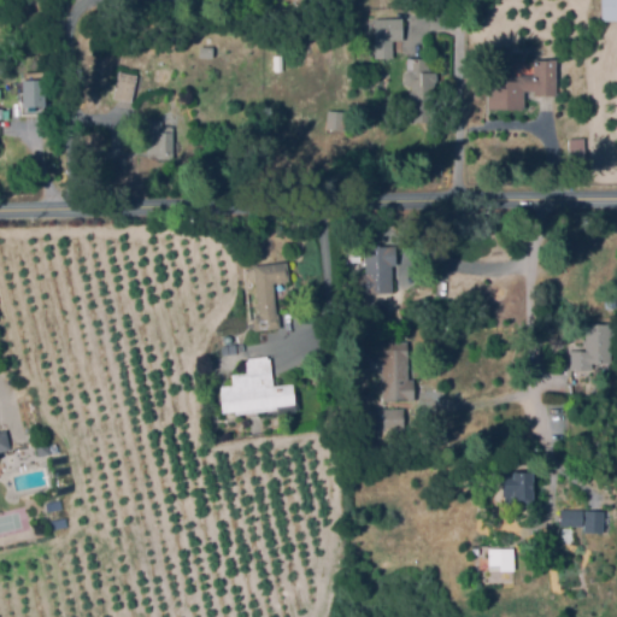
[(616,0),(616,19),(601,19),(601,0),(616,0)]
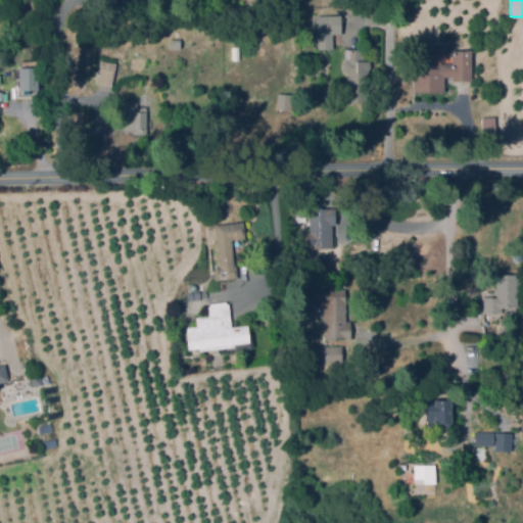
[(333,46),(319,46),(319,15),(343,15),(343,34),(333,34),(333,46)]
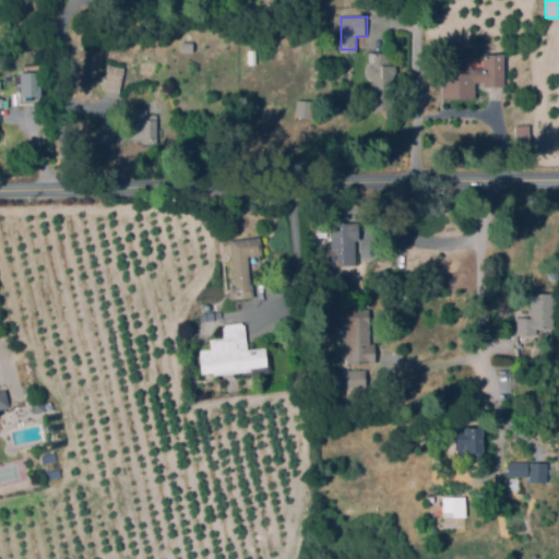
[(558,38),(548,38),(548,27),(558,27),(558,38)]
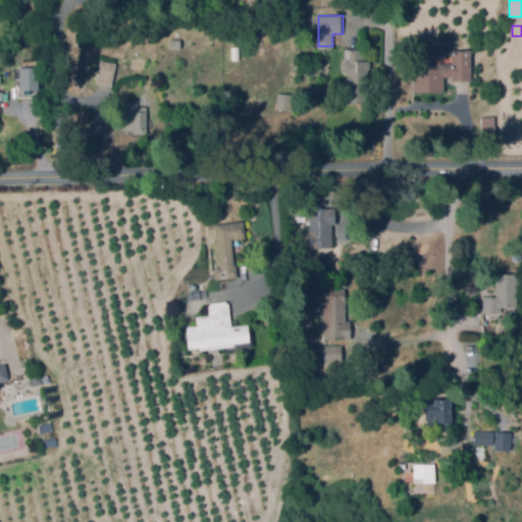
[(370,104),(347,103),(349,71),(347,71),(344,69),(344,62),(345,60),(349,60),(349,36),(370,36),(370,104)]
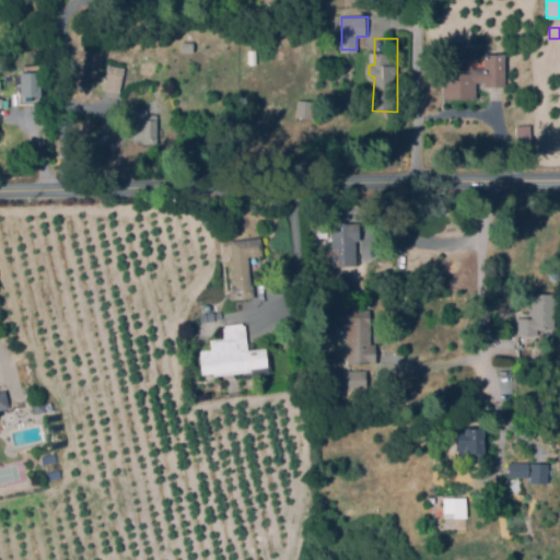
[(477,98),(440,98),(440,69),(470,69),(470,67),(486,67),(486,54),(505,54),(505,86),(486,86),(486,81),(477,81),(477,98)]
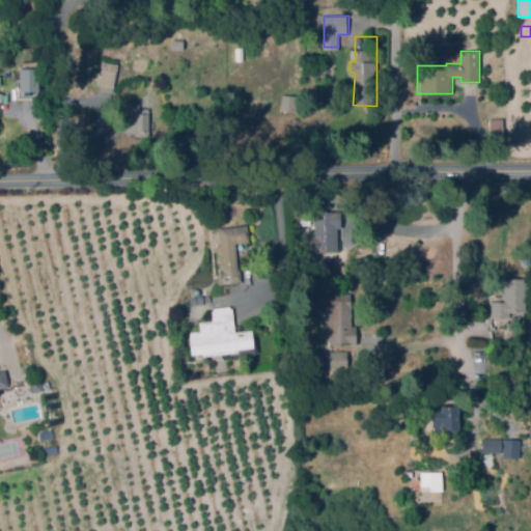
[(114,88),(98,85),(102,61),(118,64),(114,88)]
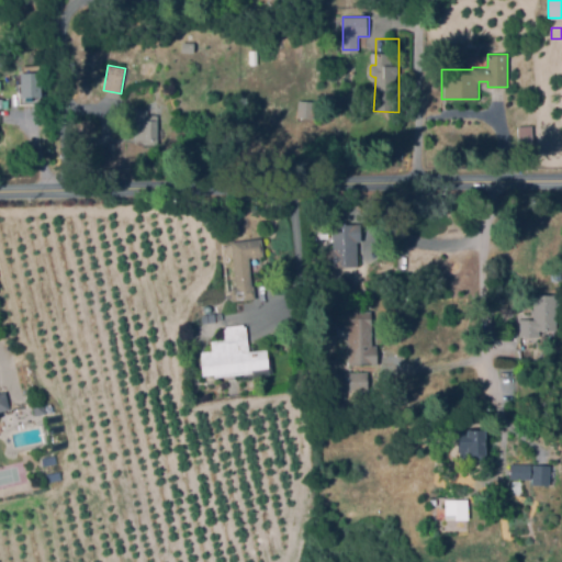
[(19,103),(38,103),(40,66),(19,66),(19,103)]
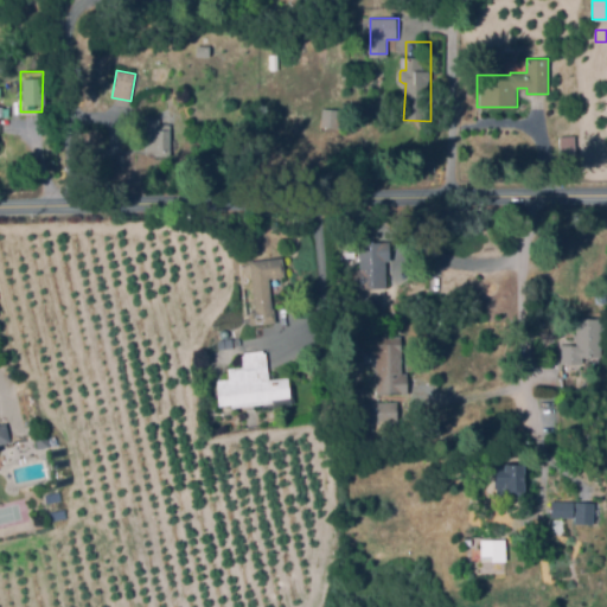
[(339,128),(323,127),(323,108),(340,108),(339,128)]
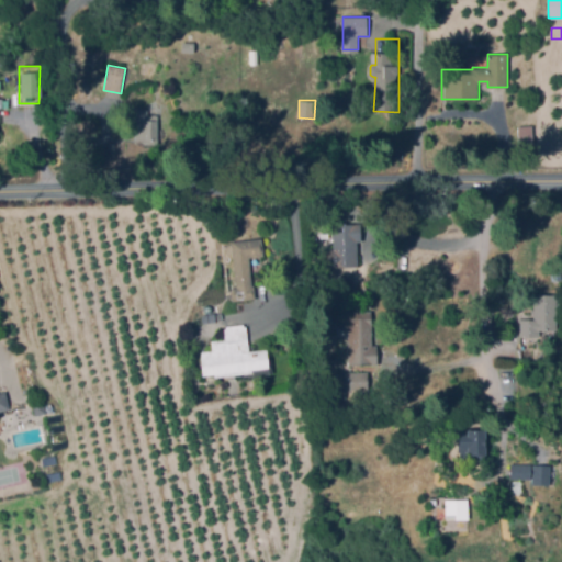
[(158,141),(135,141),(135,109),(148,109),(148,115),(158,115),(158,141)]
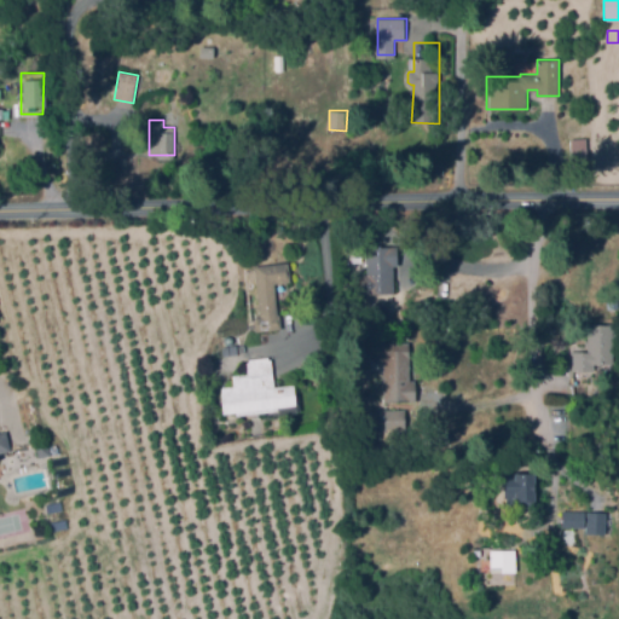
[(572,165),(571,145),(588,145),(589,165),(572,165)]
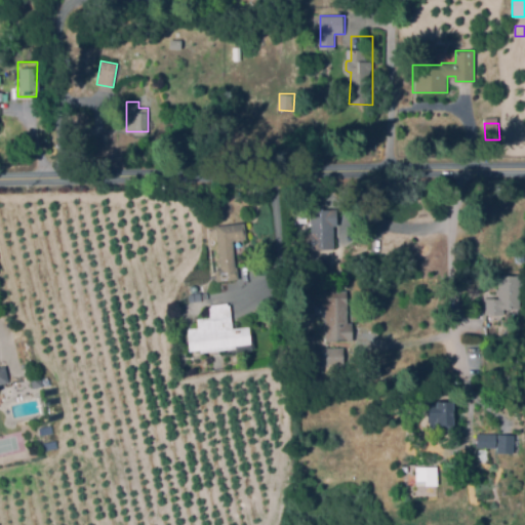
[(308,249),(307,235),(312,235),(311,209),(337,208),(338,227),(333,227),(334,249),(308,249)]
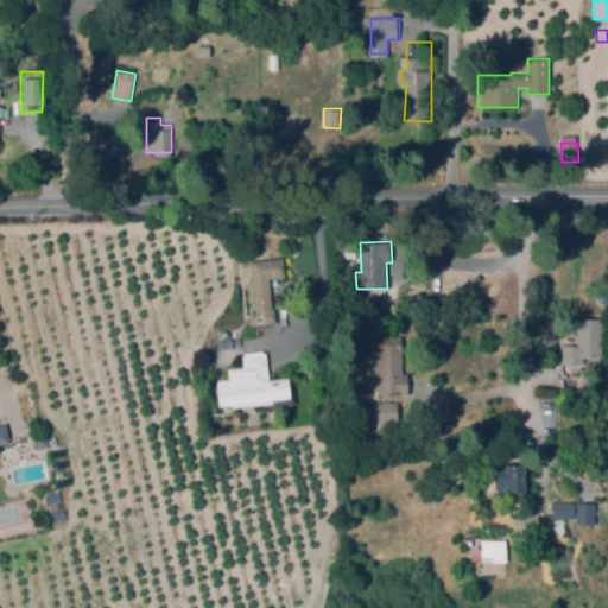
[(251,324),(249,312),(258,311),(252,261),(284,258),(286,277),(270,278),(273,309),(276,308),(277,322),(251,324)]
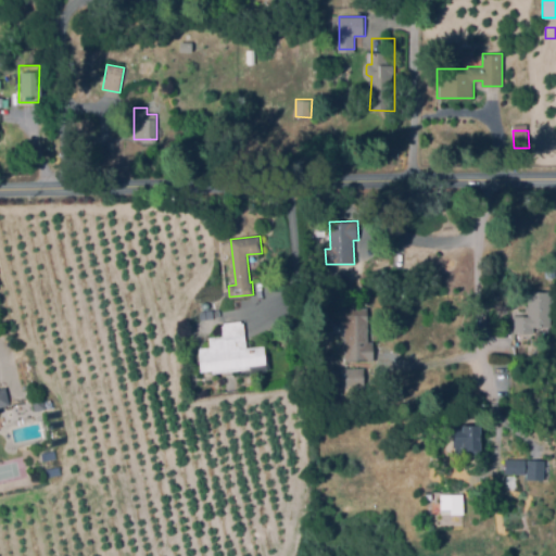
[(534,332),(516,332),(516,315),(529,316),(530,275),(552,276),(551,294),(555,294),(555,304),(552,304),(551,326),(534,326),(534,332)]
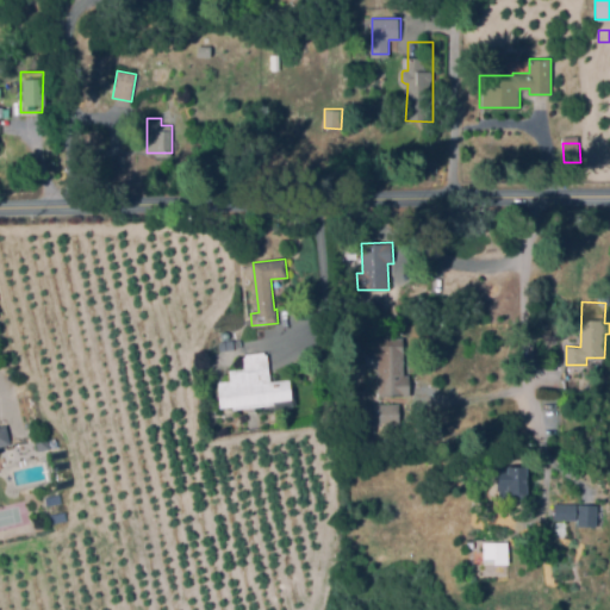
[(411,396),(378,396),(378,366),(366,366),(366,354),(377,354),(377,337),(405,337),(405,374),(411,374),(411,396)]
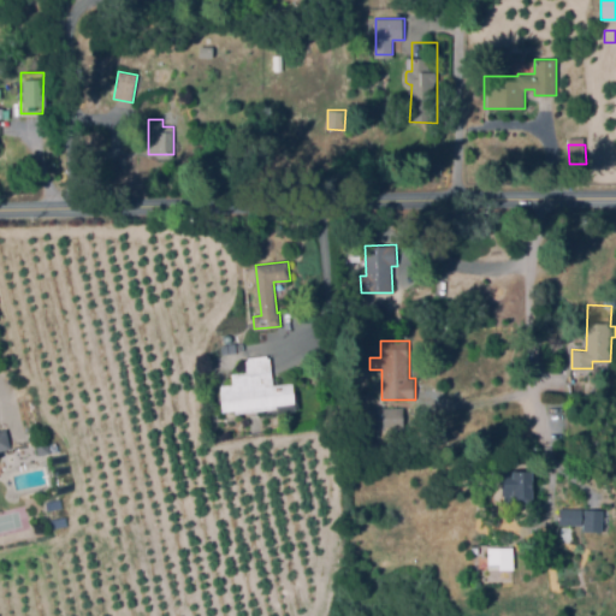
[(223,354),(221,345),(243,343),(244,351),(223,354)]
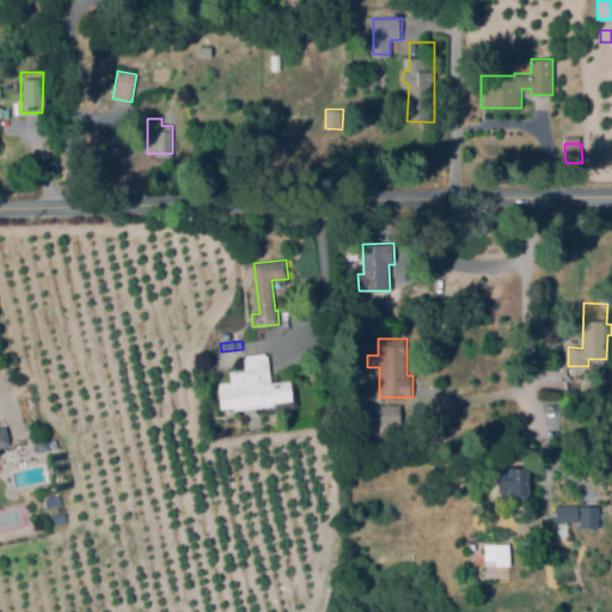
[(234,410),(234,408),(221,409),(220,384),(231,383),(231,372),(245,369),(245,357),(246,357),(246,355),(265,353),(265,355),(269,355),(271,383),(291,380),(293,401),(275,403),(276,407),(234,410)]
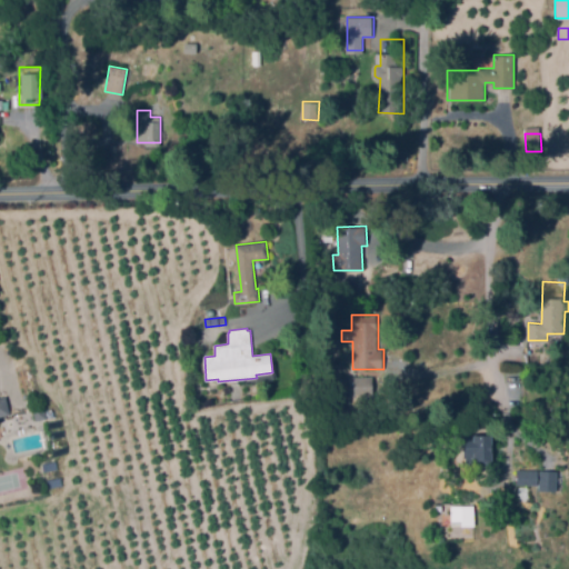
[(350,403),(341,403),(341,378),(373,378),(373,395),(350,395),(350,403)]
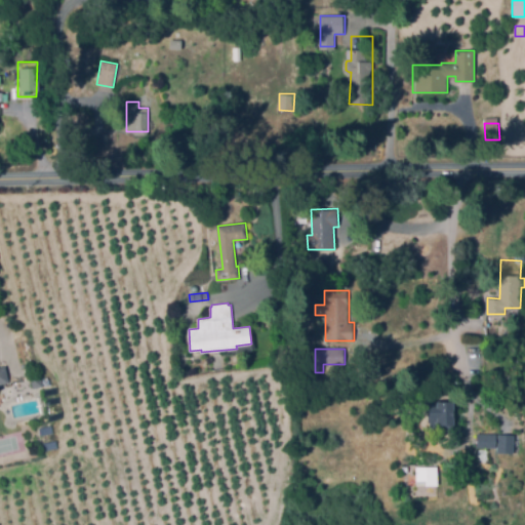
[(0,367),(6,366),(9,381),(0,384),(0,367)]
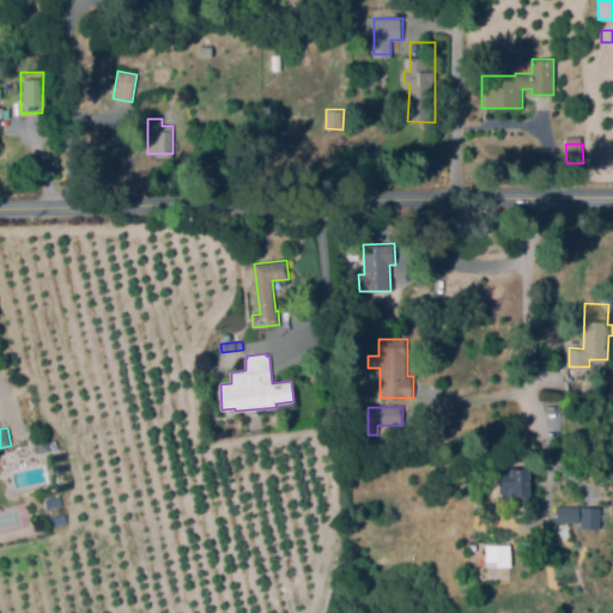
[(40,453),(37,441),(48,438),(50,450),(40,453)]
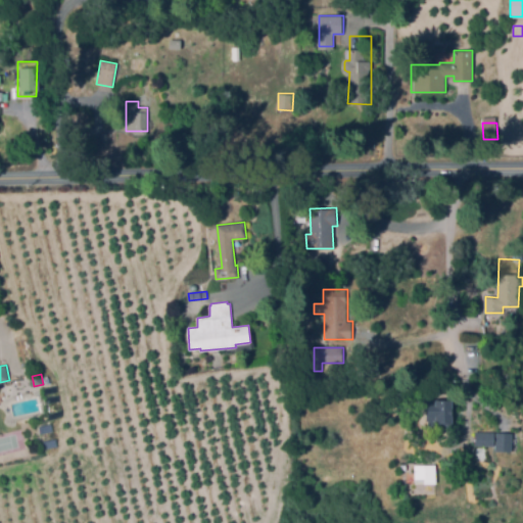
[(422,427),(421,400),(450,399),(452,427),(422,427)]
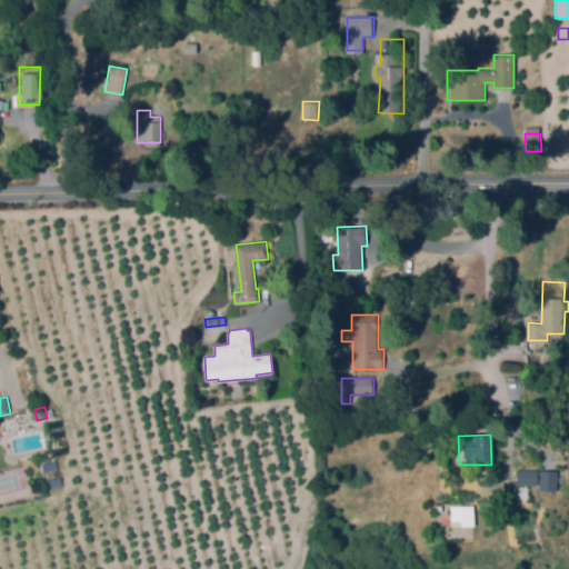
[(538,505),(517,505),(518,463),(538,465),(538,442),(555,443),(553,470),(568,470),(567,496),(550,495),(550,499),(538,499),(538,505)]
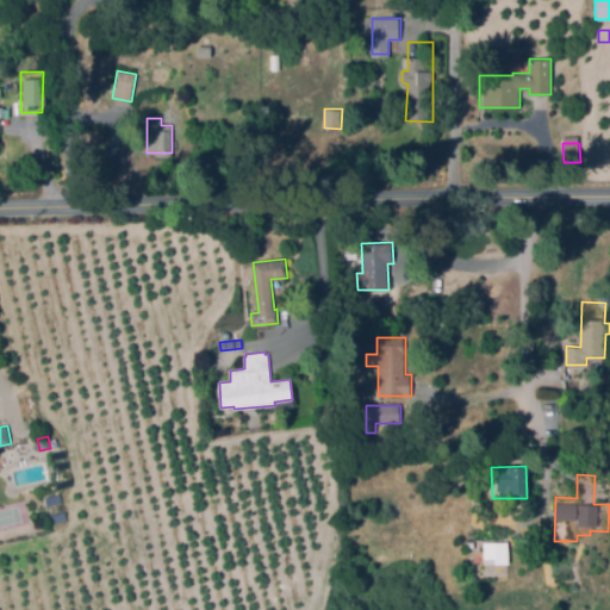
[(486,562),(485,543),(508,542),(509,561),(486,562)]
